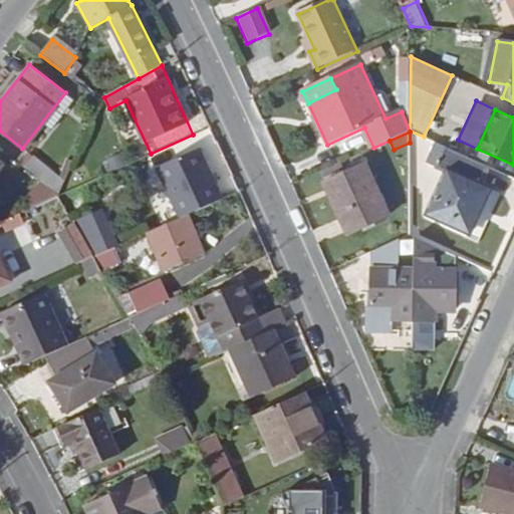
[(449,174),(431,215),(471,232),(490,190),(480,186),(488,167),(438,144),(429,164),(449,174)]
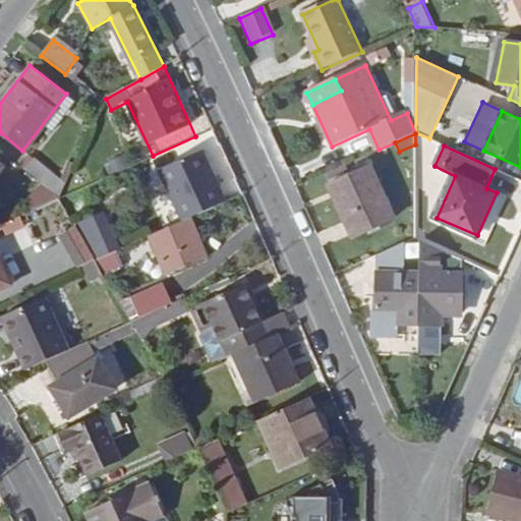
[(160,169),(183,221),(190,218),(226,201),(203,150),(160,169)]
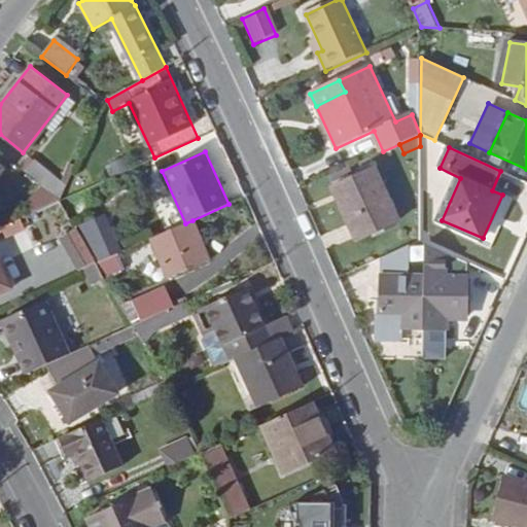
[(376,169),(335,188),(358,240),(399,221),(376,169)]
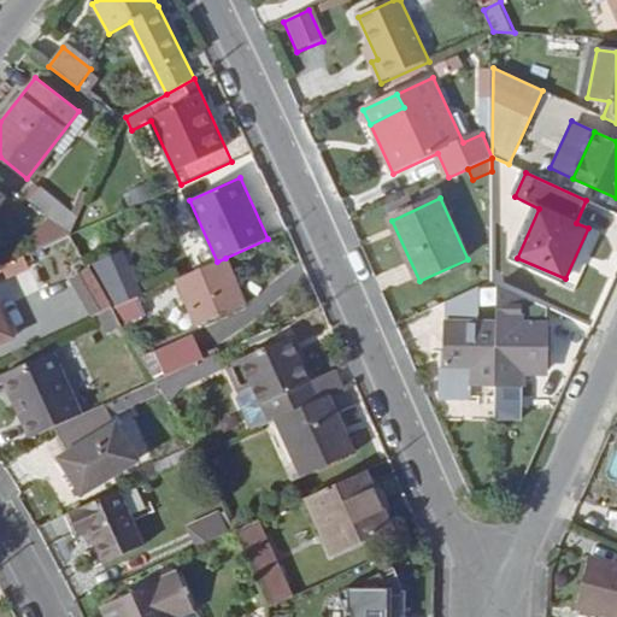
[(70,234),(76,221),(56,204),(46,216),(70,234)]
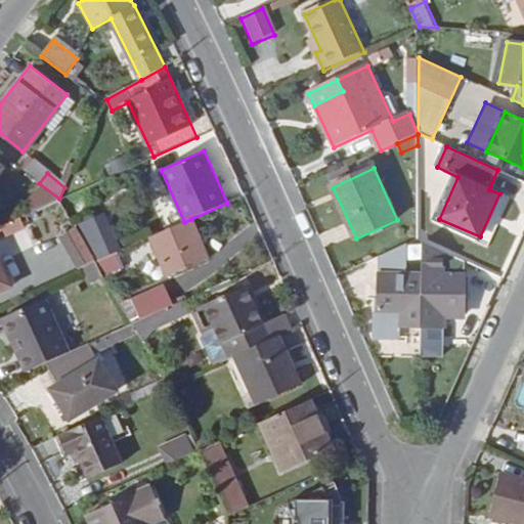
[(70,209),(84,242),(96,262),(116,253),(121,251),(97,197),(70,209)]
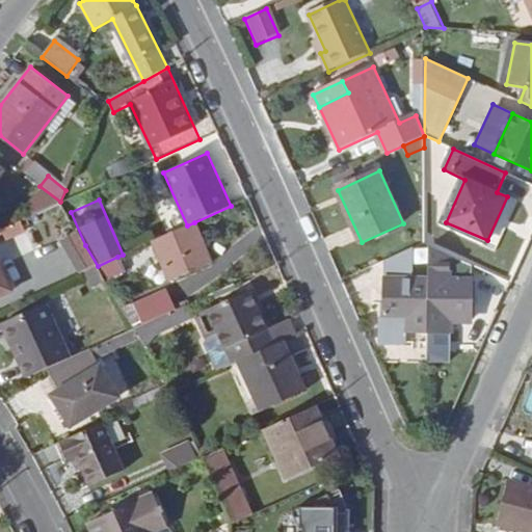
[(194,222),(187,225),(153,241),(170,281),(213,262),(194,222)]
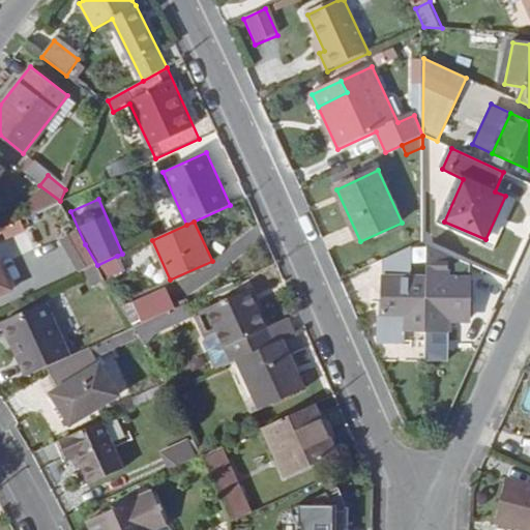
[(0,240),(18,233),(13,223),(0,228),(0,240)]
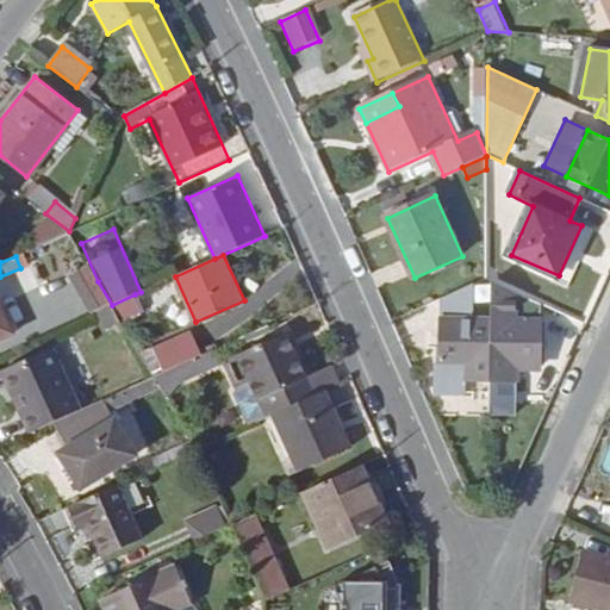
[(112,305),(98,281),(89,266),(70,277),(92,313),(112,305)]
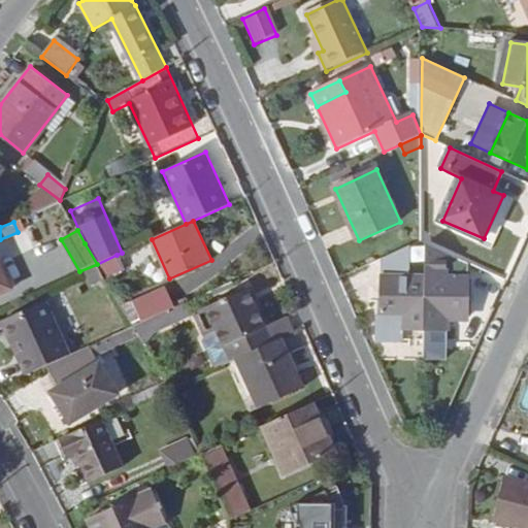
[(425,329),(427,243),(420,240),(383,258),(384,320),(378,320),(378,344),(401,344),(401,329),(425,329)]
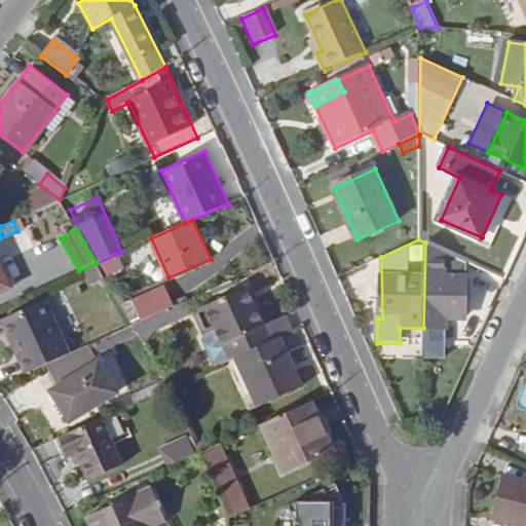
[(449,318),(467,320),(468,263),(425,242),(423,328),(449,327),(449,318)]
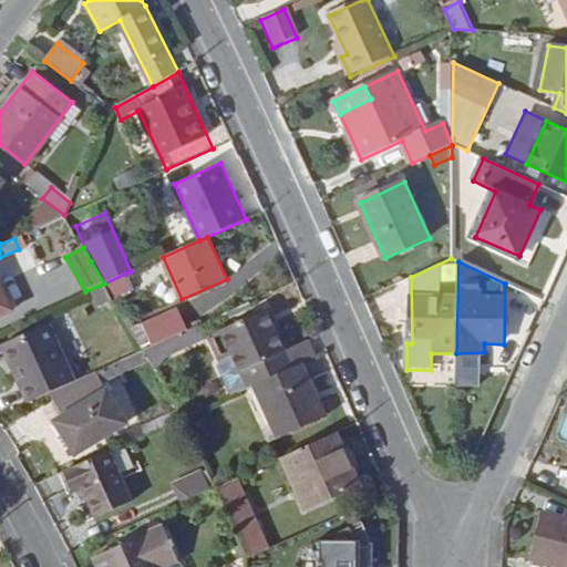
[(125,274),(104,284),(114,300),(132,291),(125,274)]
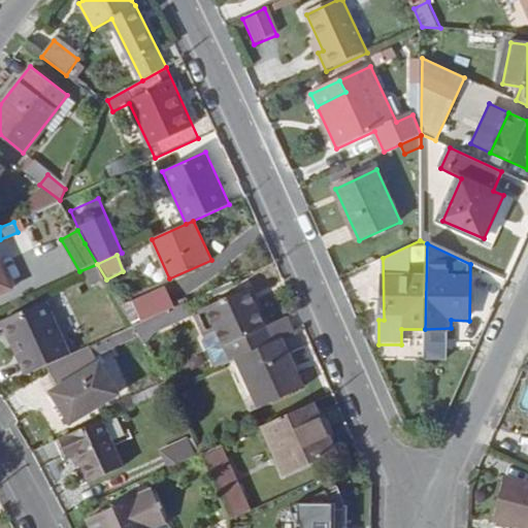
[(0,294),(12,289),(0,262),(0,294)]
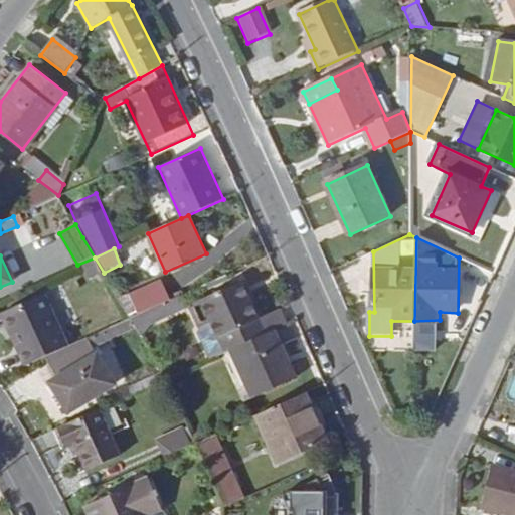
[(135,295),(143,312),(163,304),(173,299),(165,281),(135,295)]
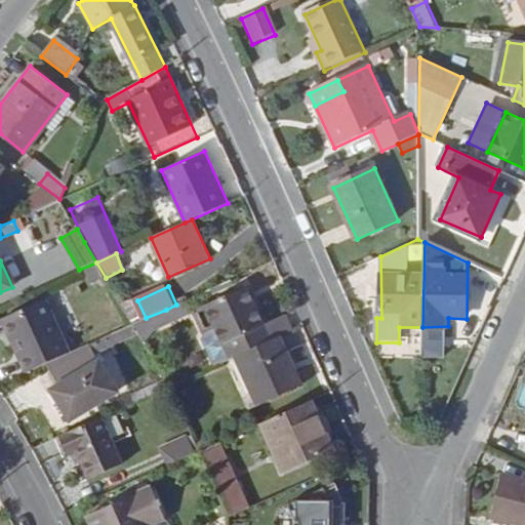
[(236,357),(275,338),(268,323),(264,326),(244,286),(192,311),(204,334),(216,329),(231,359),(236,357)]
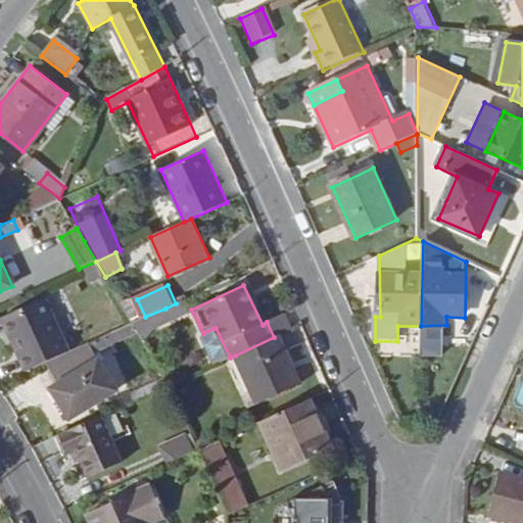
[(47,363),(68,352),(45,299),(1,319),(27,372),(47,363)]
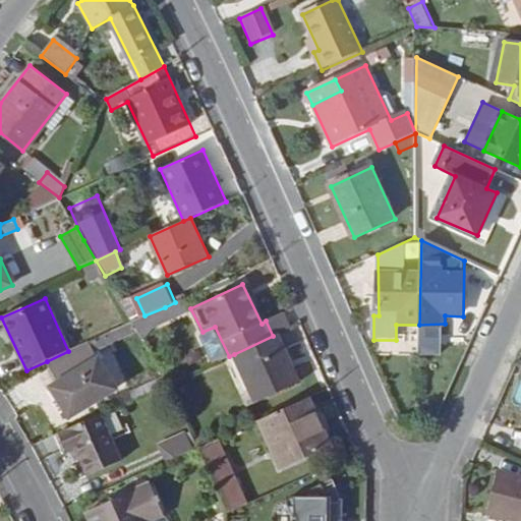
[(168,314),(153,325),(186,309),(181,299),(175,302),(165,307),(168,314)]
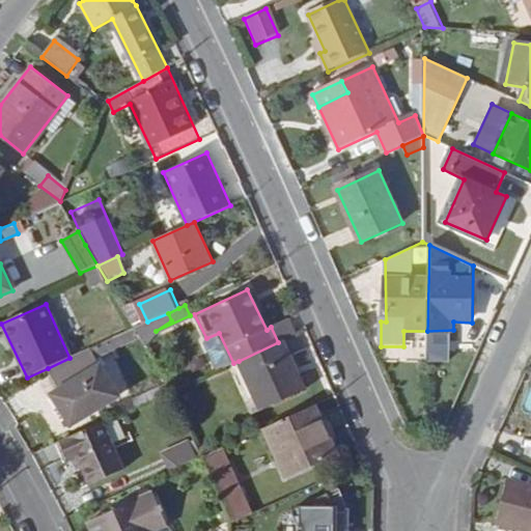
[(140,337),(144,345),(156,331),(171,320),(168,313),(147,322),(135,328),(140,337)]
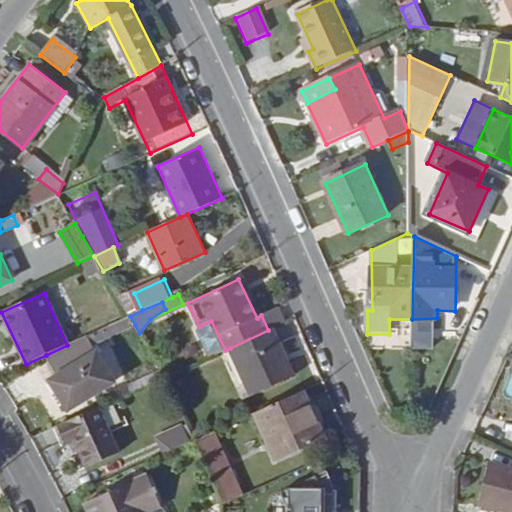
[(276,309),(261,315),(268,330),(284,323),(276,309)]
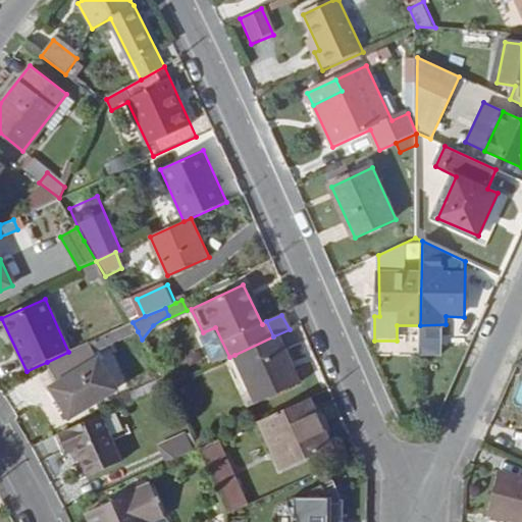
[(138,331),(133,322),(88,343),(93,352),(138,331)]
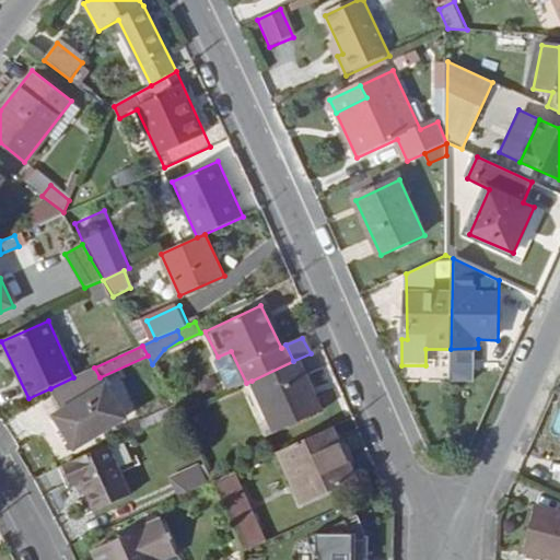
[(478,348),(451,349),(451,386),(478,387),(478,348)]
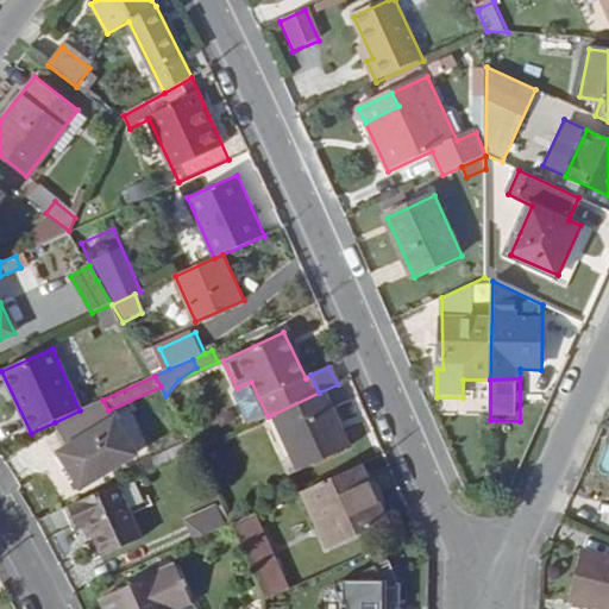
[(234,394),(249,425),(268,416),(251,382),(237,388),(234,394)]
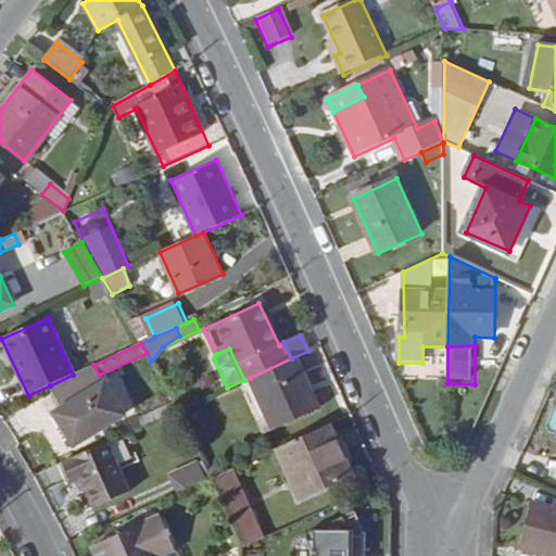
[(291,358),(250,378),(274,430),(320,409),(313,395),(308,396),(291,358)]
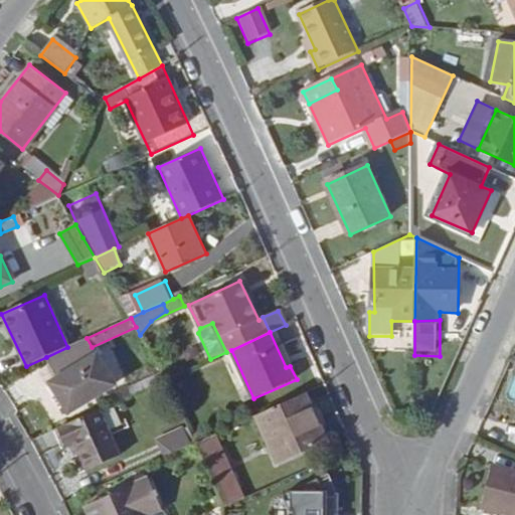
[(58,379),(97,356),(92,347),(87,338),(67,347),(46,357),(58,379)]
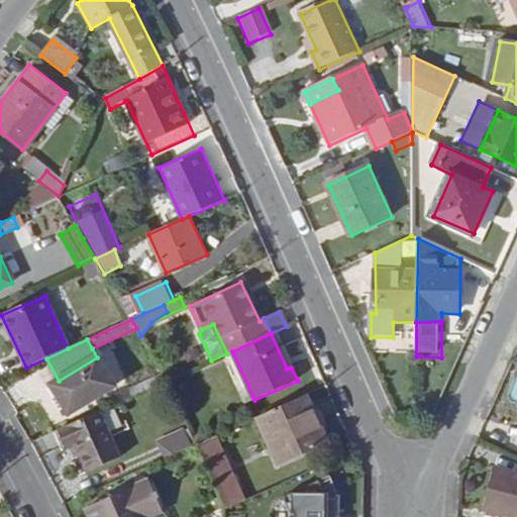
[(84,405),(98,396),(114,385),(97,357),(59,381),(66,393),(59,397),(68,411),(82,403),(84,405)]
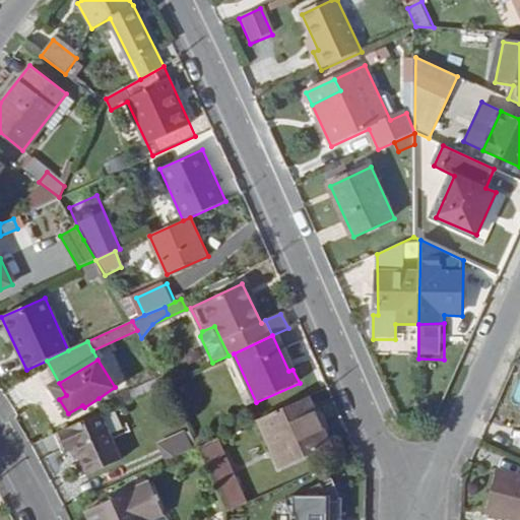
[(59,383),(52,387),(59,399),(66,395),(59,383)]
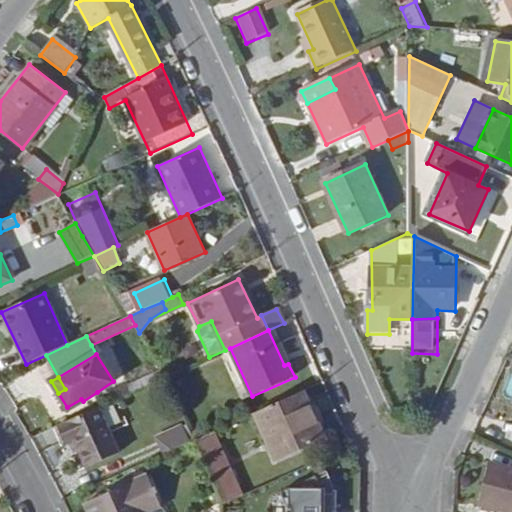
[(276,459),(325,437),(304,391),(254,414),(276,459)]
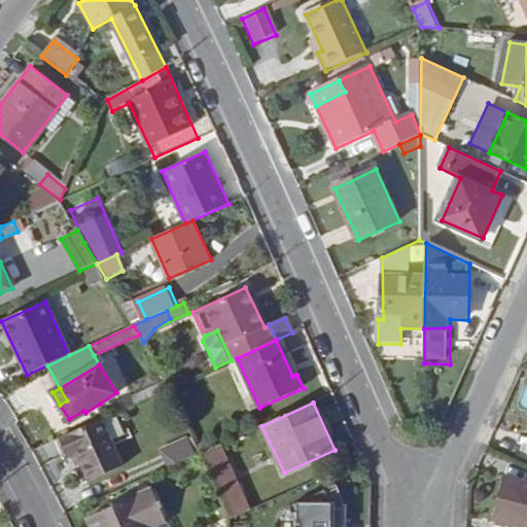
[(102,419),(59,438),(67,457),(76,453),(89,482),(123,466),(102,419)]
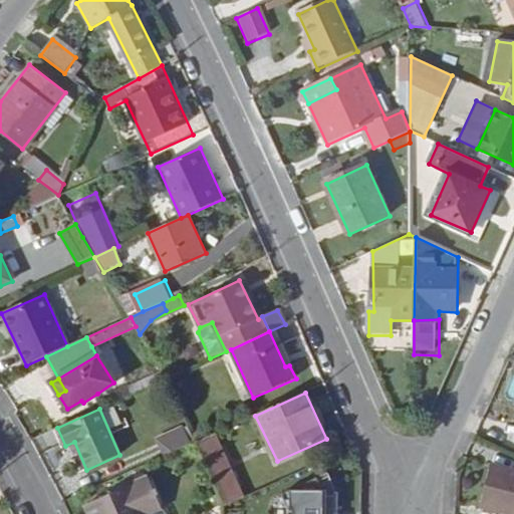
[(192,434),(196,443),(216,434),(212,425),(192,434)]
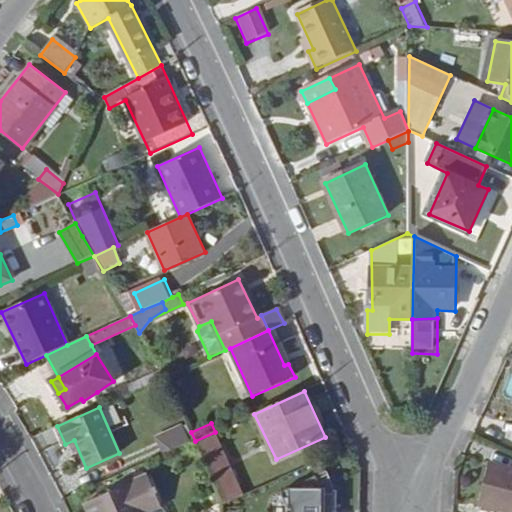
[(138,448),(145,463),(195,441),(191,432),(188,425),(138,448)]
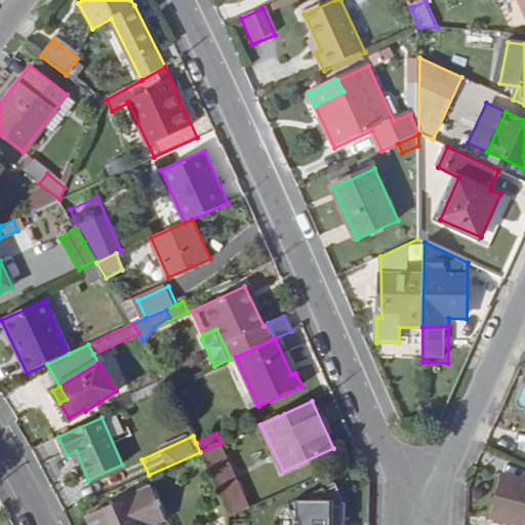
[(200,452),(229,517),(256,505),(271,497),(267,489),(245,498),(220,443),(200,452)]
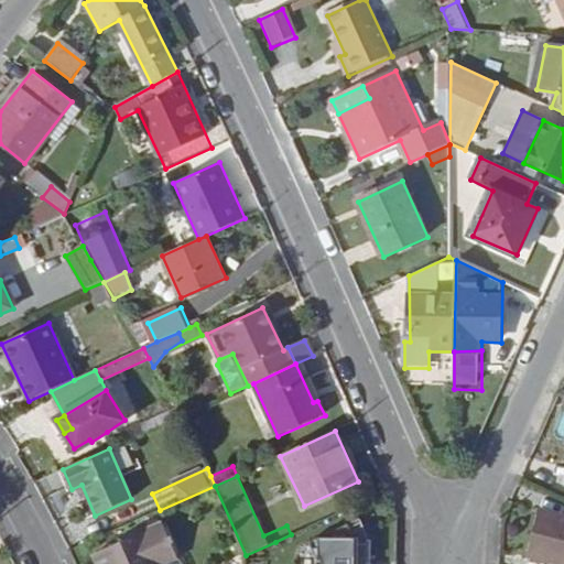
[(563,563),(563,516),(541,510),(529,556),(563,563)]
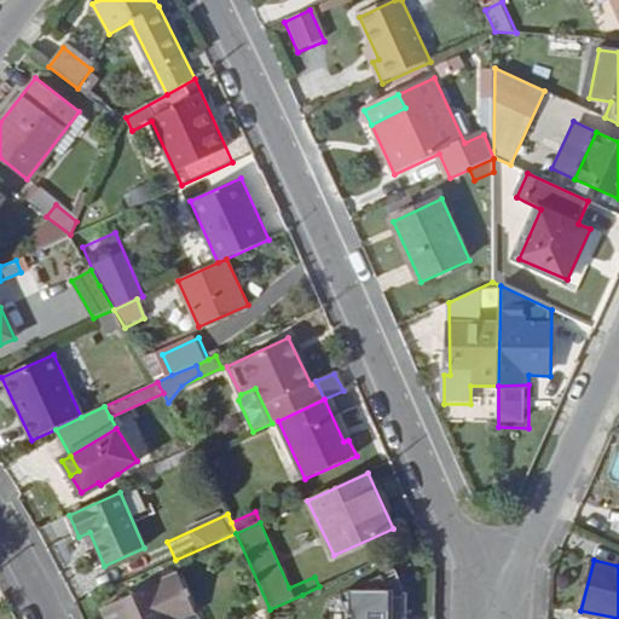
[(395,570),(382,577),(391,593),(405,594),(395,570)]
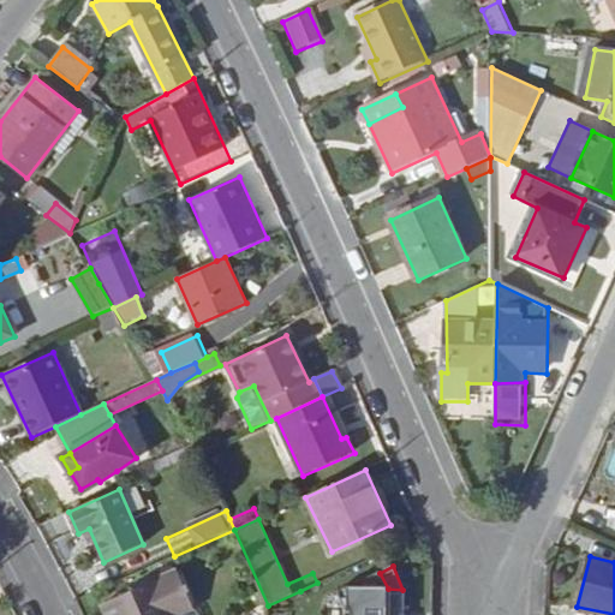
[(179,572),(103,604),(108,614),(177,614),(178,614),(195,608),(179,572)]
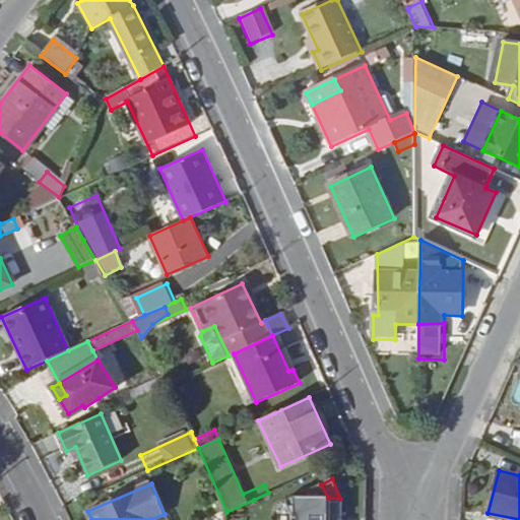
[(331,519),(332,518),(342,518),(343,499),(340,499),(328,498),(321,484),(285,500),(294,517),(298,518),(297,519),(331,519)]
